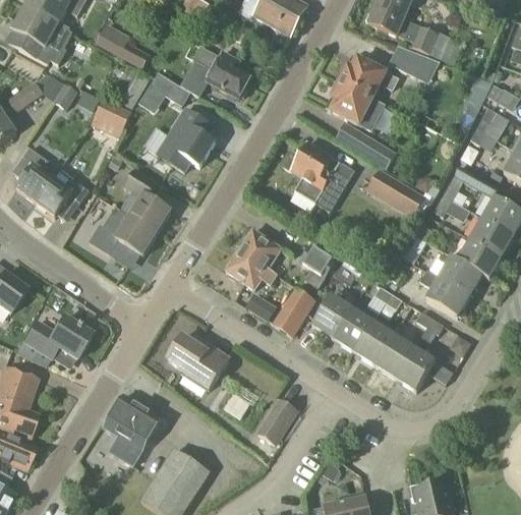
[(58,24),(59,21),(66,10),(76,16),(84,0),(29,0),(24,7),(58,24)]
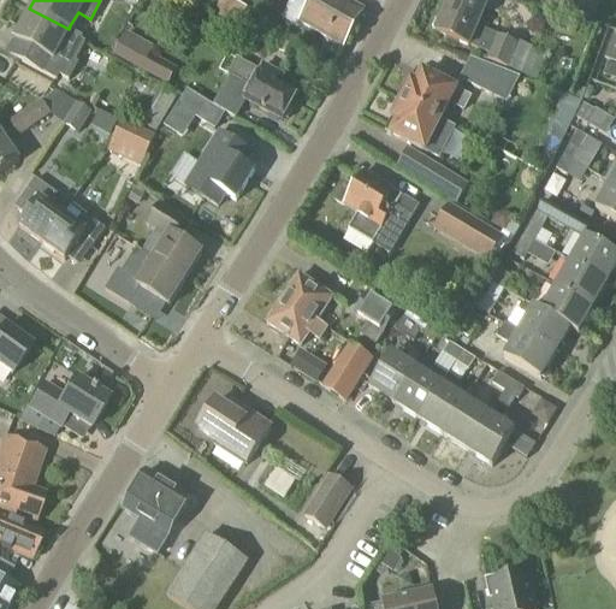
[(236,23),(247,3),(242,0),(218,0),(212,10),(236,23)]
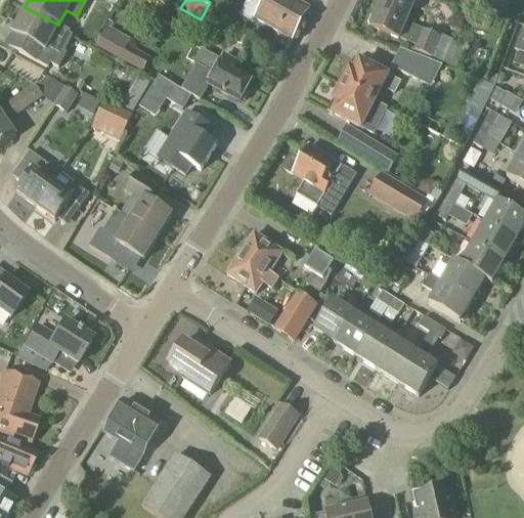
[(310,6),(299,0),(248,0),(259,6),(253,15),(292,38),(310,6)]
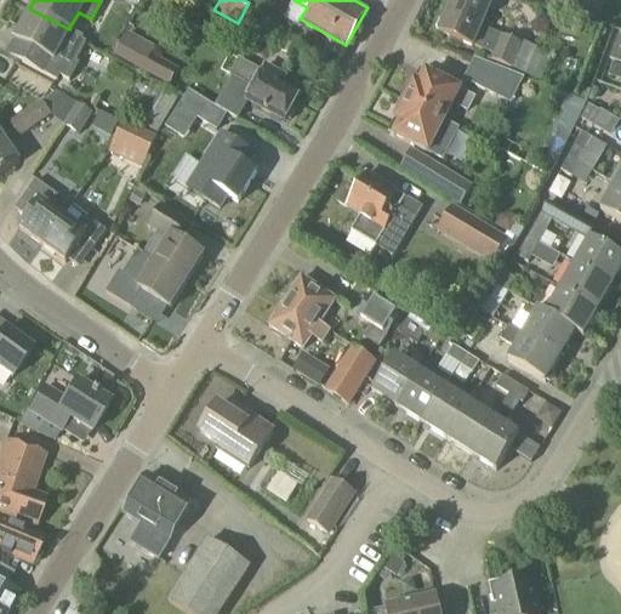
[(551,52),(522,41),(482,23),(490,4),(482,0),(451,0),(439,29),(473,43),(495,51),(493,57),(512,66),(541,78),(551,52)]
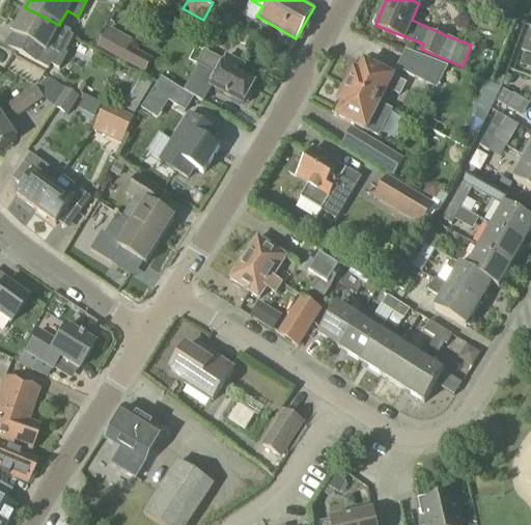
[(12,30),(5,43),(19,50),(39,61),(49,66),(52,61),(59,65),(67,51),(64,49),(74,32),(71,30),(72,28),(60,22),(59,25),(25,7),(12,30)]
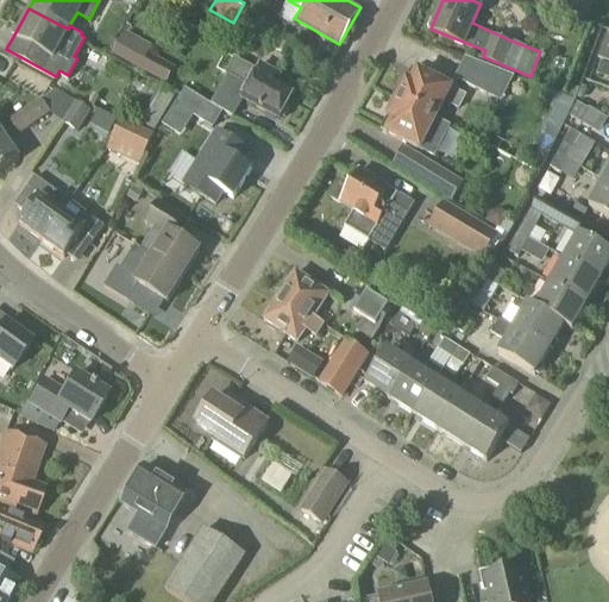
[(608,57),(608,31),(606,31),(598,54),(608,57)]
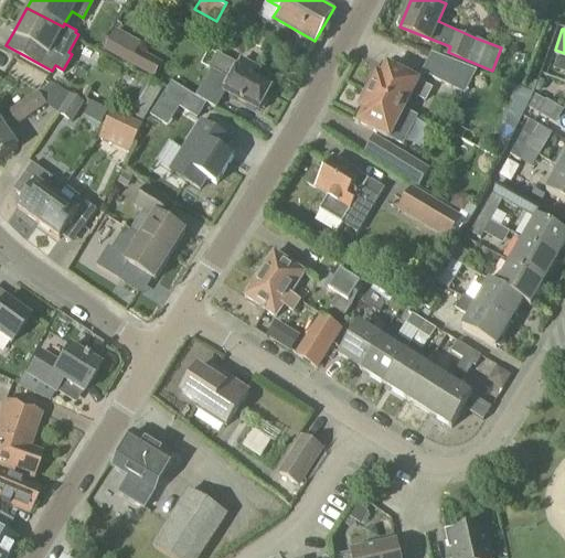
[(267,39),(255,32),(251,40),(263,46),(267,39)]
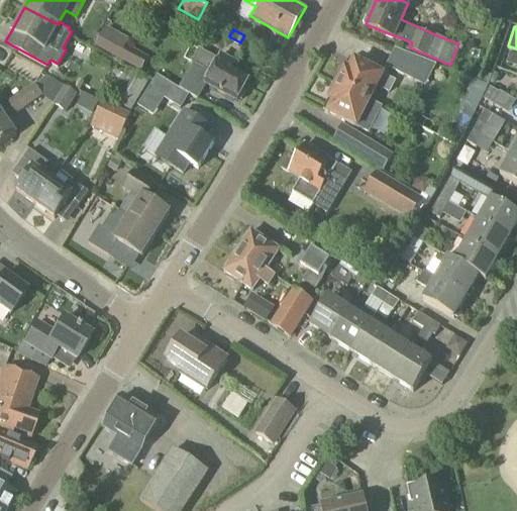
[(217,57),(199,46),(192,60),(210,70),(205,80),(236,97),(237,95),(243,95),(246,88),(243,83),(248,74),(234,66),(237,61),(220,52),(217,57)]
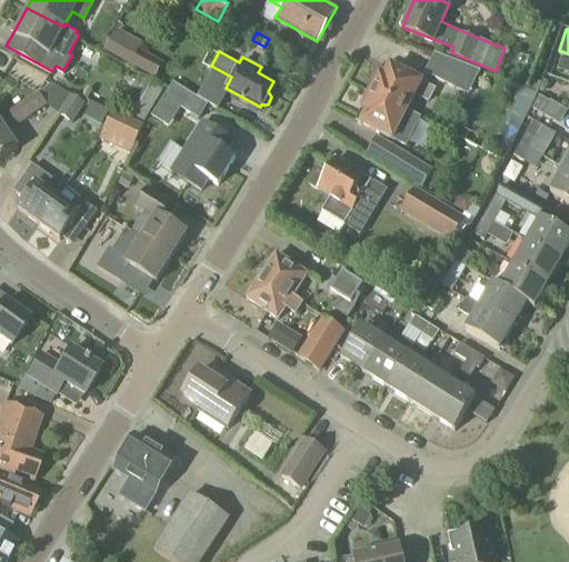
[(450,80),(457,66),(436,56),(429,70),(450,80)]
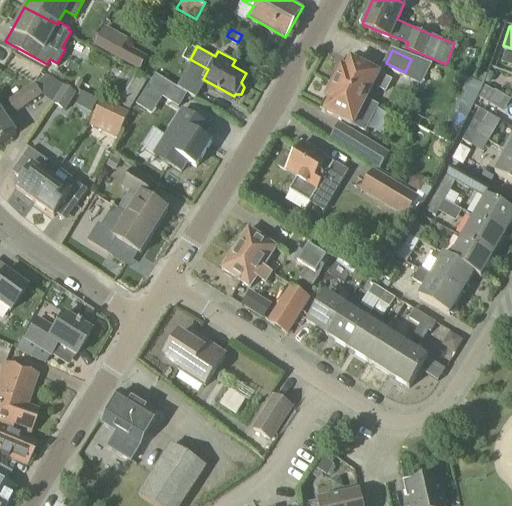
[(345,60),(335,80),(368,97),(375,82),(386,88),(392,77),(380,72),(381,71),(352,56),(349,62),(345,60)]
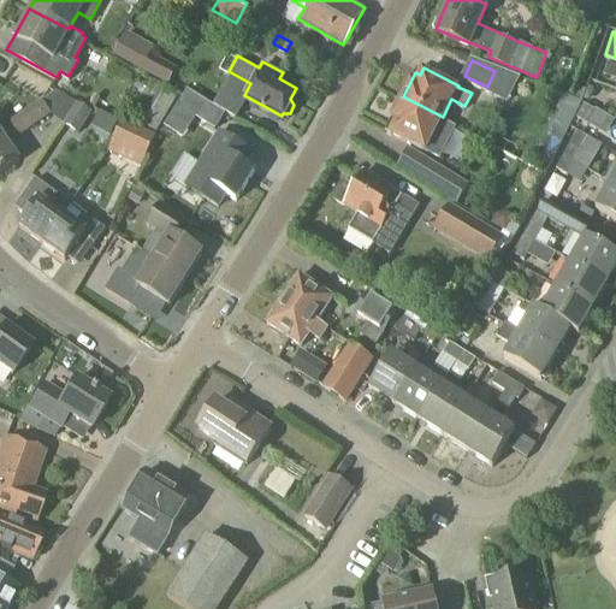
[(226,108),(214,101),(188,86),(178,102),(195,113),(215,125),(226,108)]
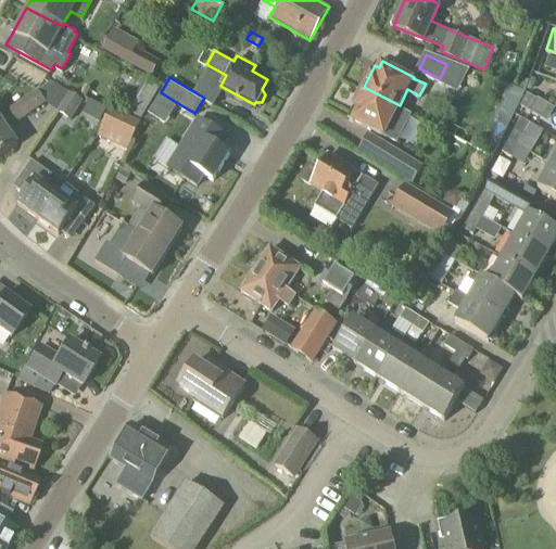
[(141,115),(158,87),(142,78),(126,105),(141,115)]
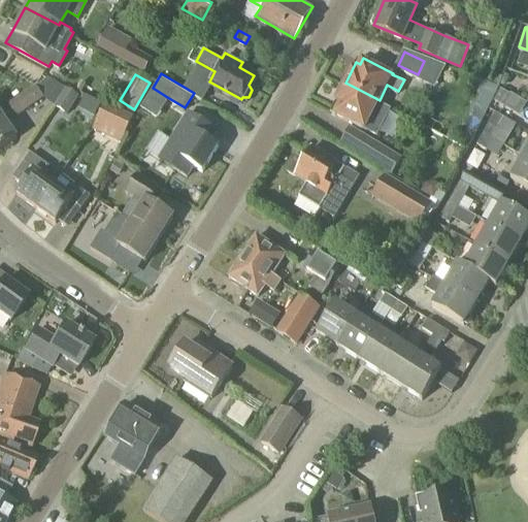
[(42,93),(35,83),(22,92),(29,103),(42,93)]
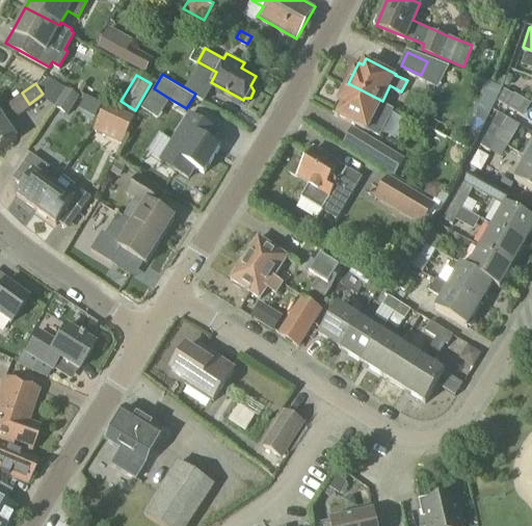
[(348,83),(337,106),(342,108),(339,113),(369,129),(370,127),(381,133),(387,122),(383,121),(392,106),(382,101),(348,83)]
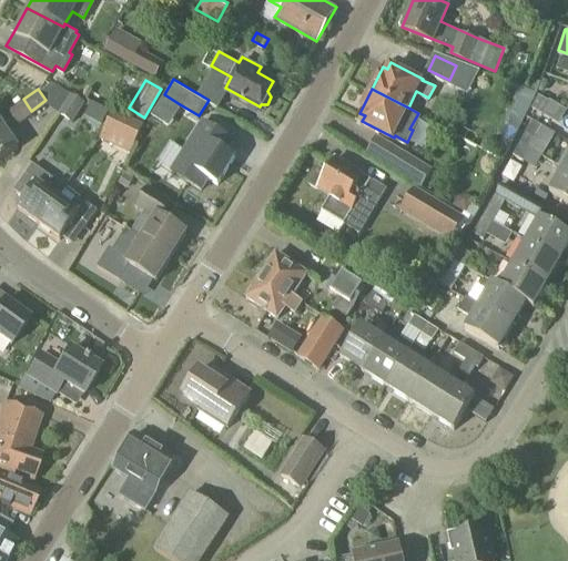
[(71,120),(84,100),(70,90),(58,109),(59,110),(58,111),(71,120)]
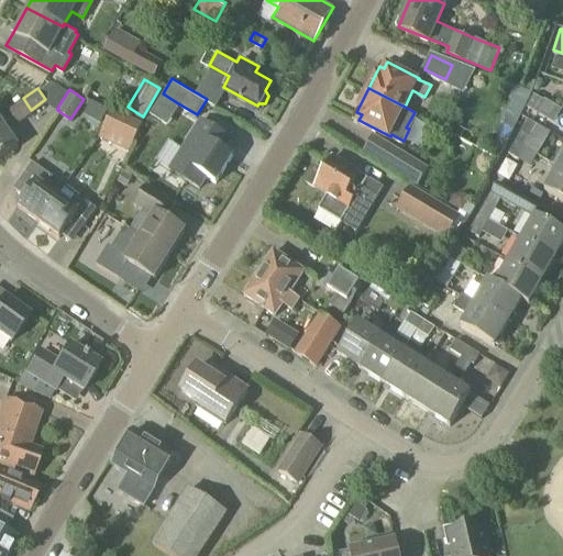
[(533,91),(526,104),(537,110),(543,98),(543,97),(533,91)]
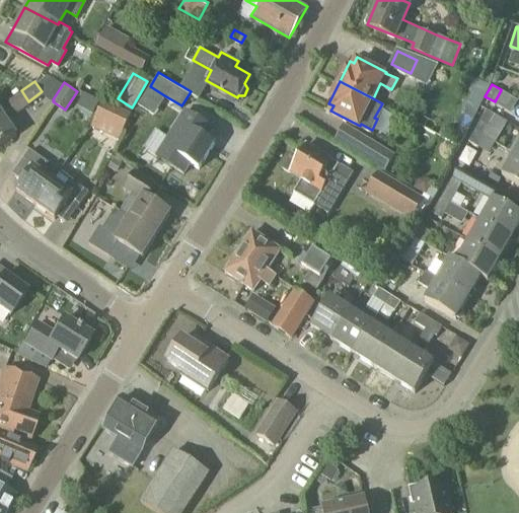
[(21,90),(7,99),(11,105),(15,111),(28,101),(21,90)]
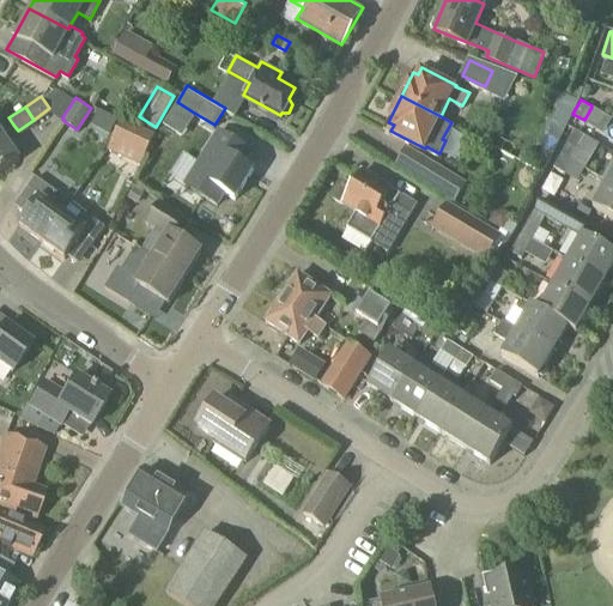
[(140,163),(155,131),(121,116),(107,147),(140,163)]
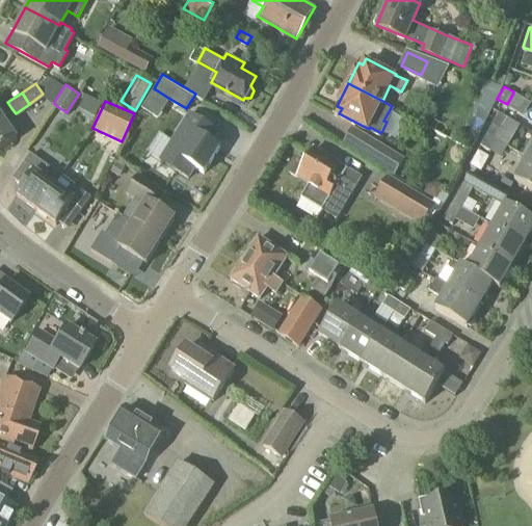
[(166,146),(159,156),(187,175),(194,163),(204,169),(219,145),(210,138),(216,128),(189,110),(166,146)]
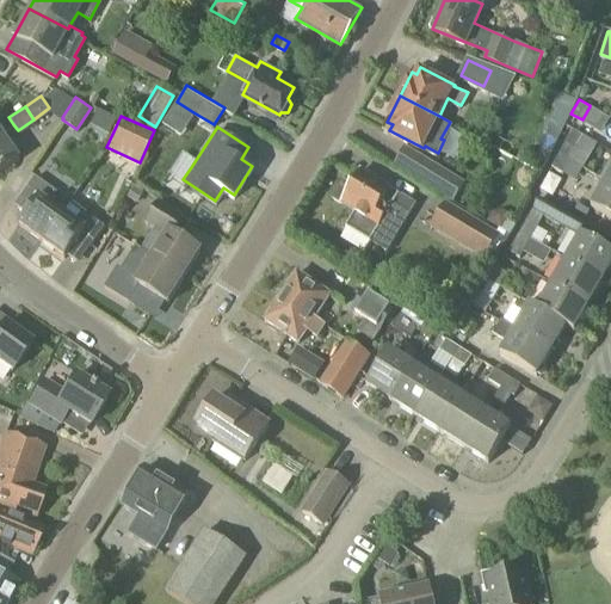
[(559,152),(569,158),(578,145),(578,143),(584,133),(573,127),(567,137),(559,152)]
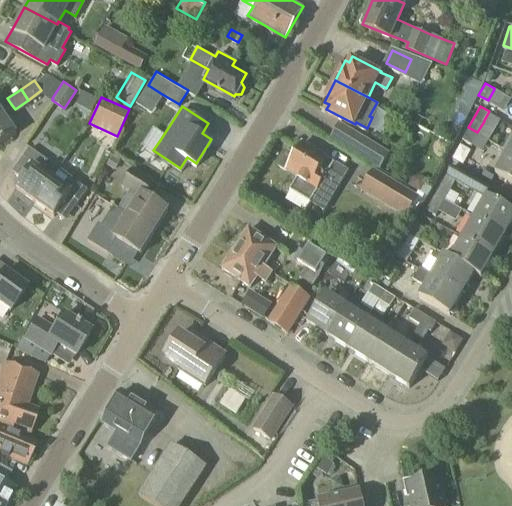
[(3,110),(0,112),(0,141),(17,131),(3,110)]
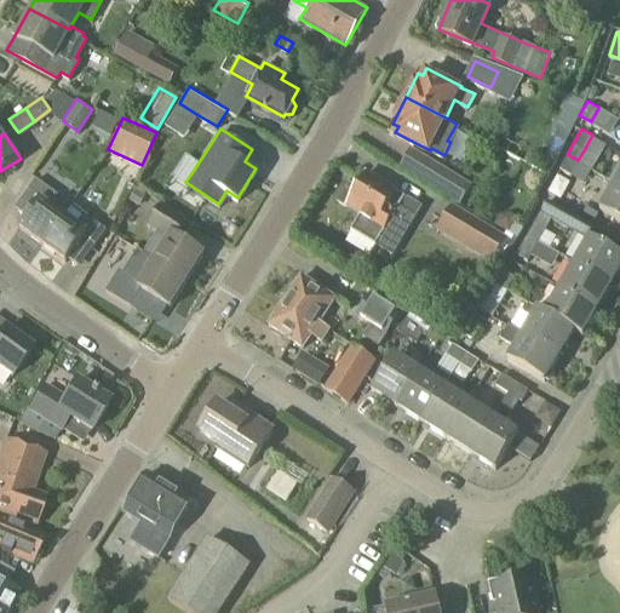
[(409,145),(399,164),(460,200),(460,199),(471,184),(471,183),(409,145)]
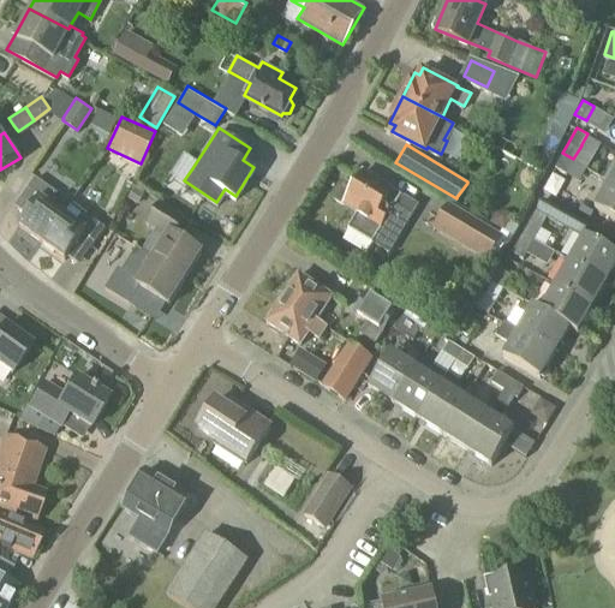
[(566,172),(573,159),(562,153),(555,165),(566,172)]
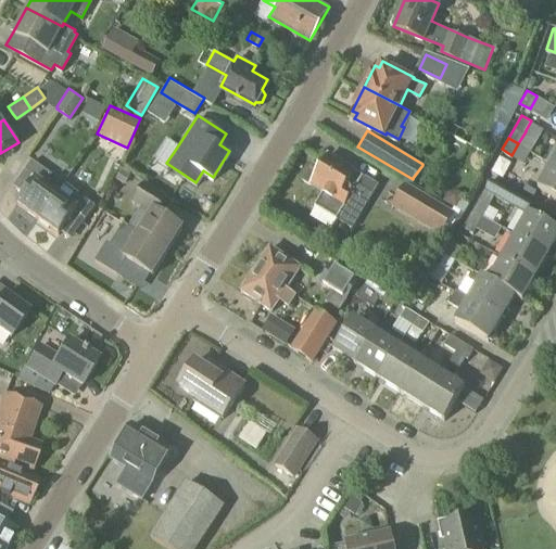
[(327,151),(308,181),(323,190),(321,192),(315,204),(351,226),(378,182),(356,169),(327,151)]
